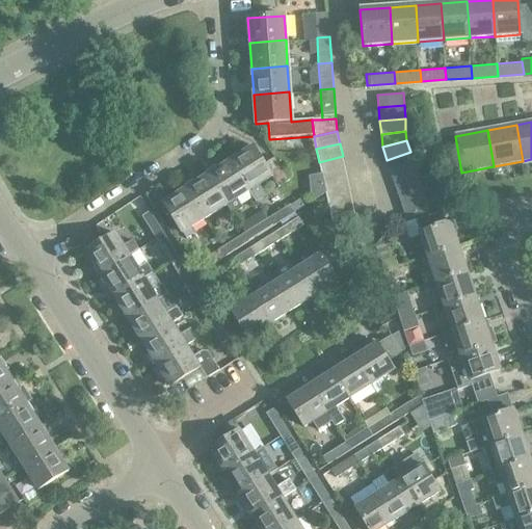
[(254,146),(231,160),(249,190),(253,195),(262,189),(259,184),(272,176),(278,186),(288,180),(273,157),(264,163),(254,146)]
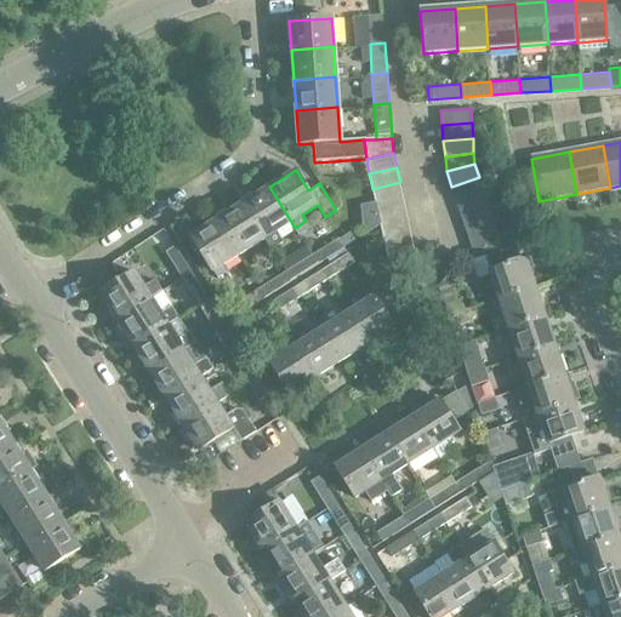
[(479,177),(451,187),(456,200),(484,192),(479,177)]
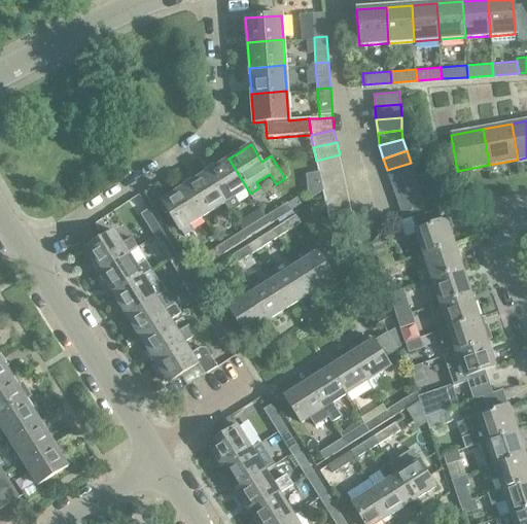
[(340,154),(316,161),(319,173),(342,167),(340,154)]
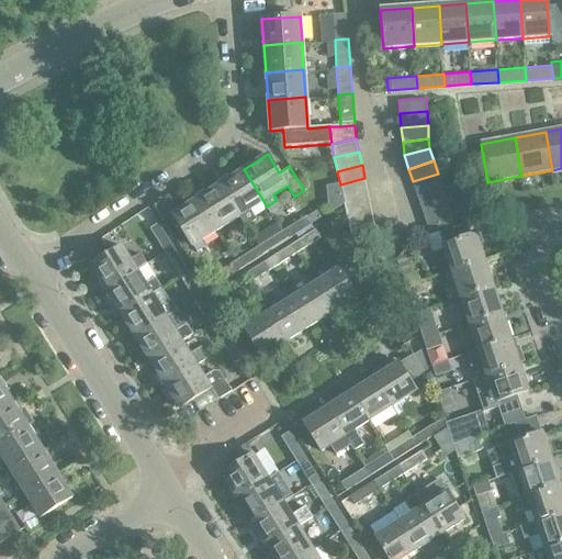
[(244,169),(220,185),(239,216),(242,220),(244,221),(251,215),(249,210),(263,201),(244,169)]
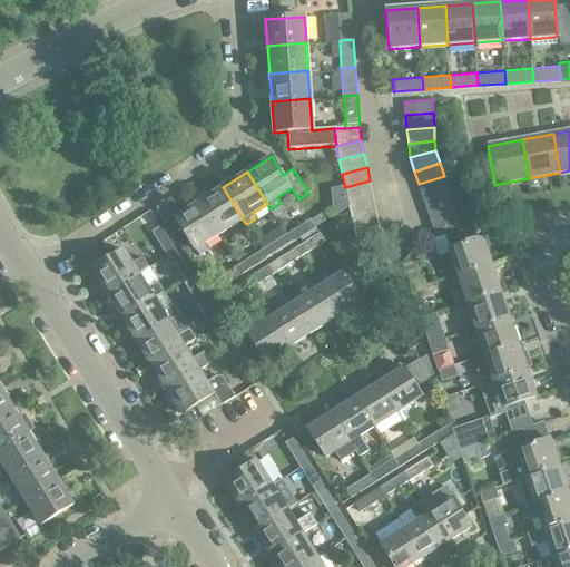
[(444,176),(419,184),(423,197),(449,188),(444,176)]
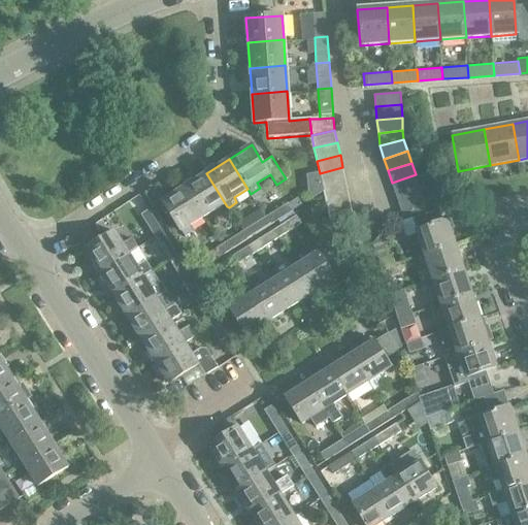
[(342,167),(320,173),(322,186),(345,181),(342,167)]
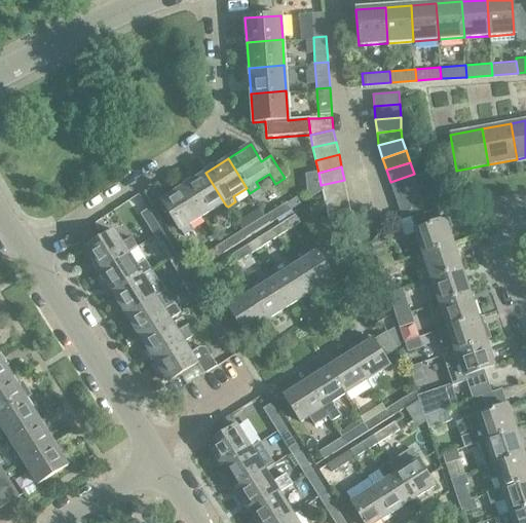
[(224,202),(205,173),(184,186),(202,216),(224,202)]
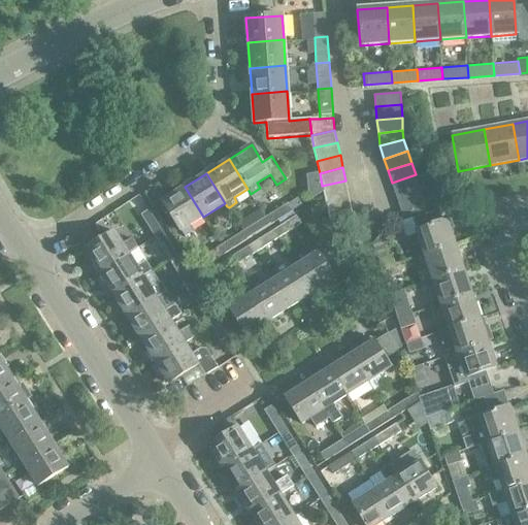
[(416,174),(392,183),(396,194),(419,186),(416,174)]
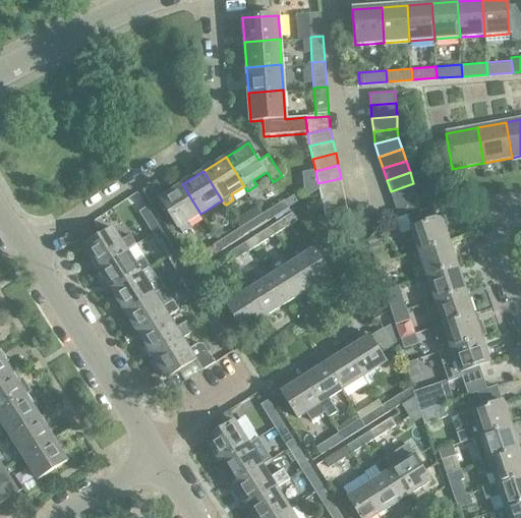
[(341,178),(317,183),(321,195),(344,190),(341,178)]
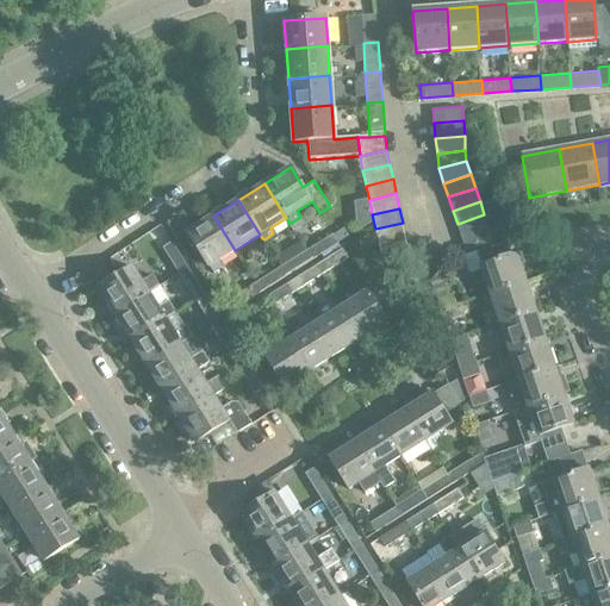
[(484,214),(458,224),(461,237),(489,227),(484,214)]
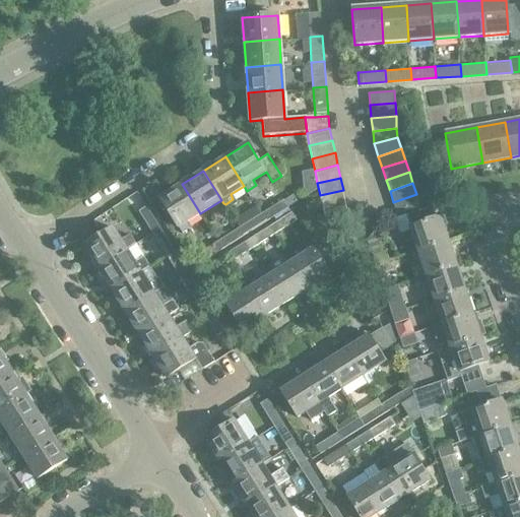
[(200,213),(182,184),(159,198),(178,228),(179,227),(182,232),(190,228),(187,222),(200,213)]
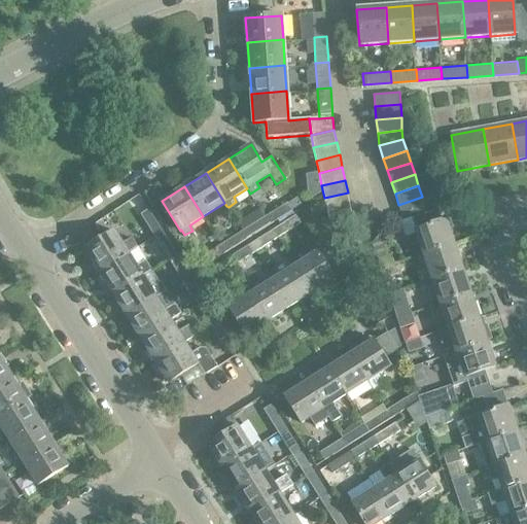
[(348,193),(324,198),(327,211),(351,205),(348,193)]
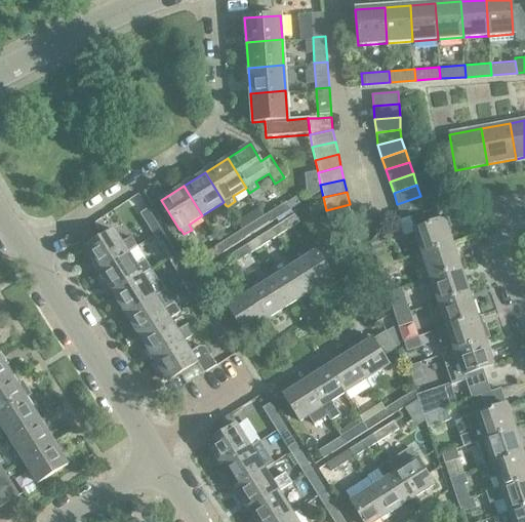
[(425,207),(425,206),(420,196),(397,204),(401,214),(425,207)]
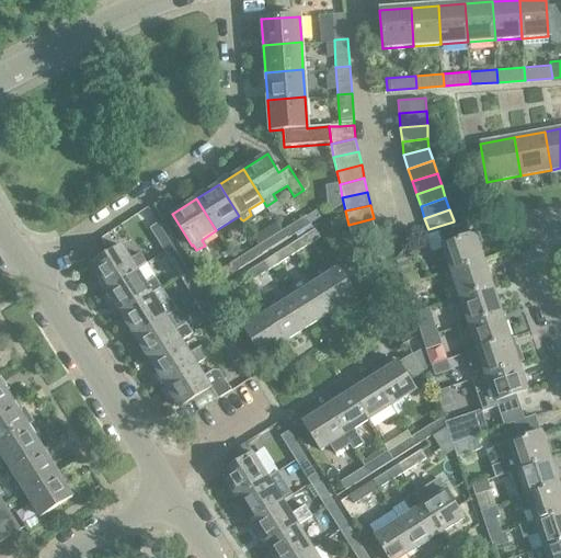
[(281,230),(286,239),(311,223),(306,215),(281,230)]
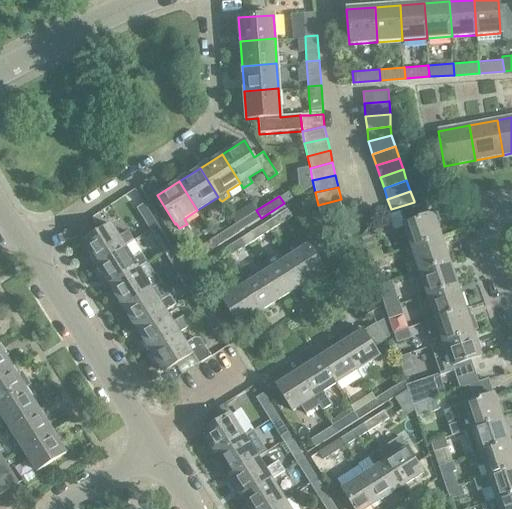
[(341,199),(318,205),(321,217),(344,211),(341,199)]
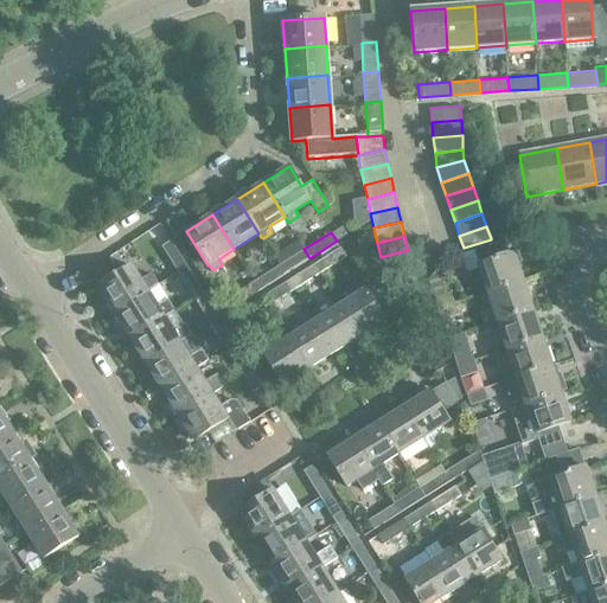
[(504,238),(477,248),(483,264),(480,265),(489,290),(523,280),(517,261),(515,254),(510,255),(504,238)]
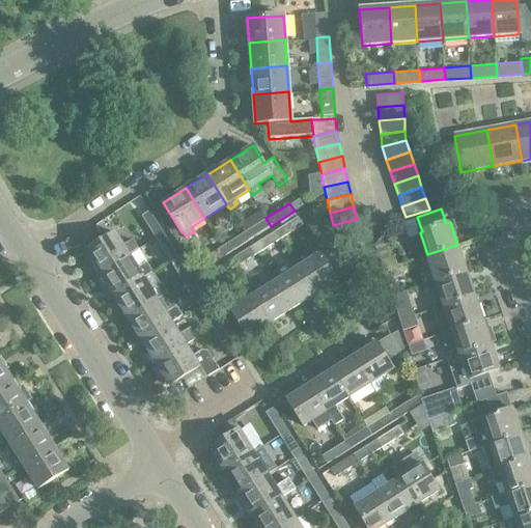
[(156,238),(164,232),(150,210),(142,215),(156,238)]
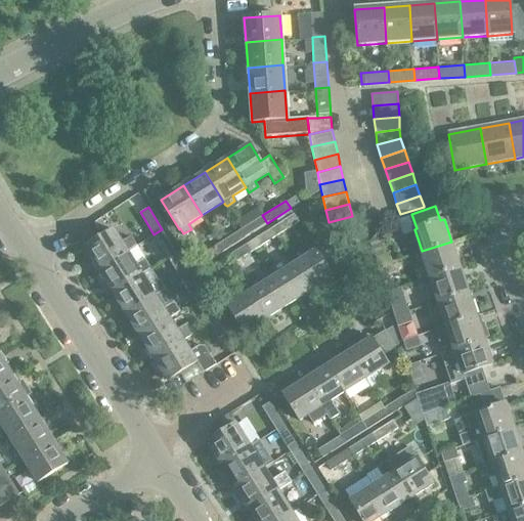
[(294,213),(270,228),(275,235),(299,221),(294,213)]
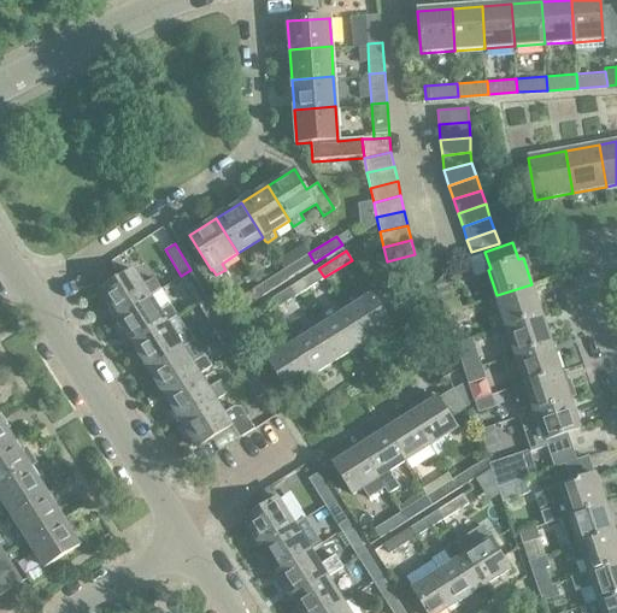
[(309,253),(283,270),(289,278),(315,263),(309,253)]
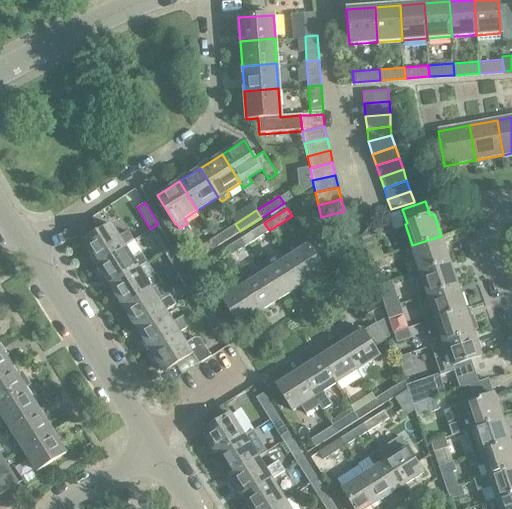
[(344,211),(321,217),(323,229),(347,223),(344,211)]
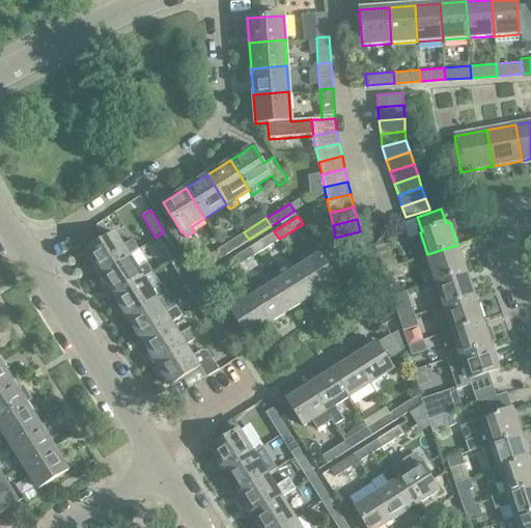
[(274,231),(252,245),(257,253),(279,239),(274,231)]
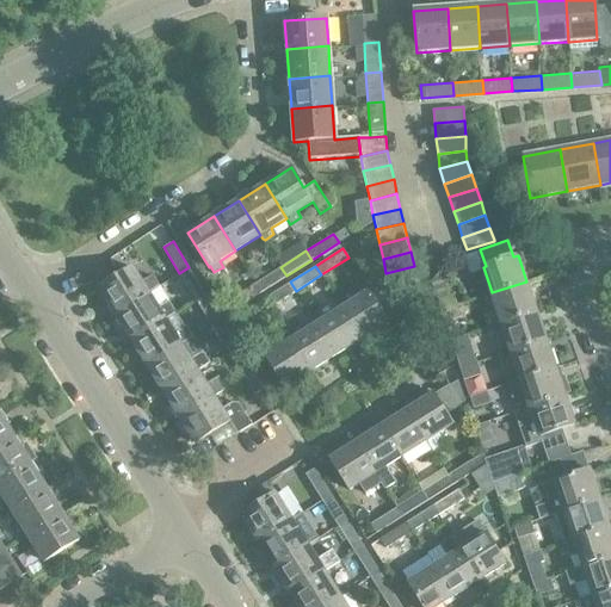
[(414,266),(386,273),(389,286),(418,282),(414,266)]
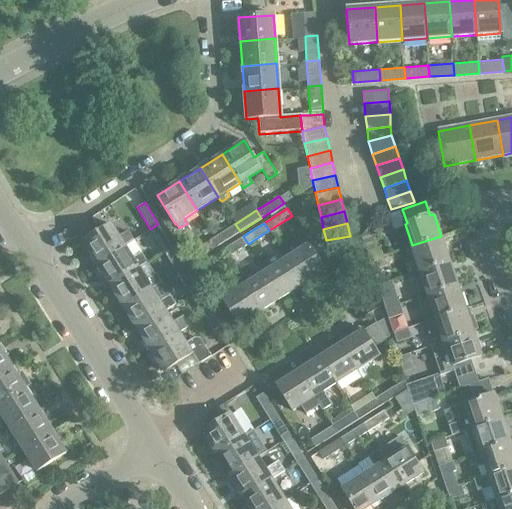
[(96,264),(124,245),(134,239),(128,229),(118,235),(111,224),(82,242),(96,264)]
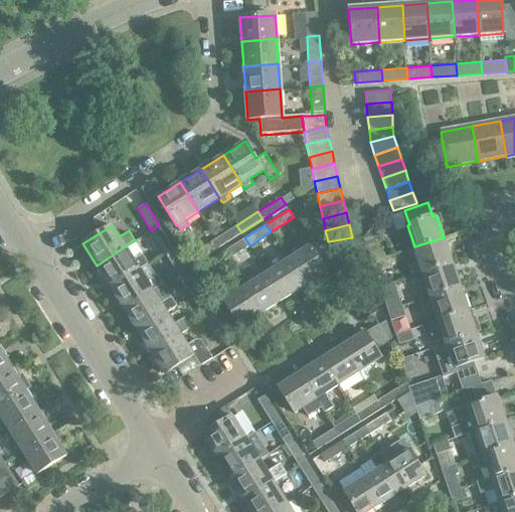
[(159,225),(151,230),(165,251),(173,246),(159,225)]
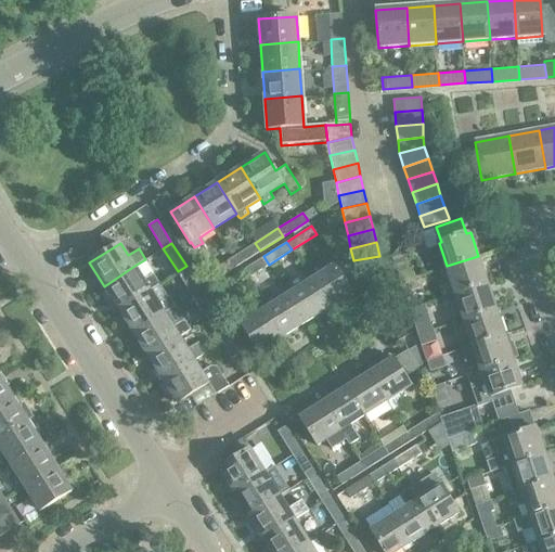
[(255,243),(232,257),(237,266),(260,251),(255,243)]
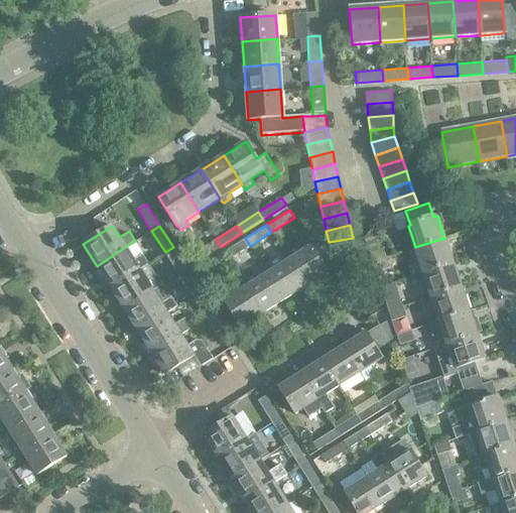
[(398,246),(409,243),(405,228),(394,231),(398,246)]
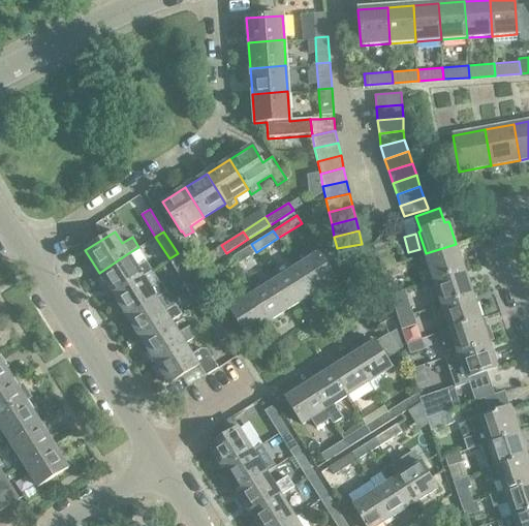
[(379,257),(387,254),(383,242),(378,237),(375,242),(379,257)]
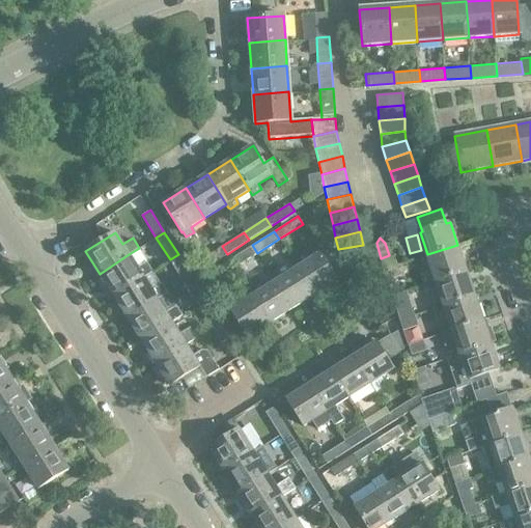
[(252,245),(230,259),(234,267),(257,253),(252,245)]
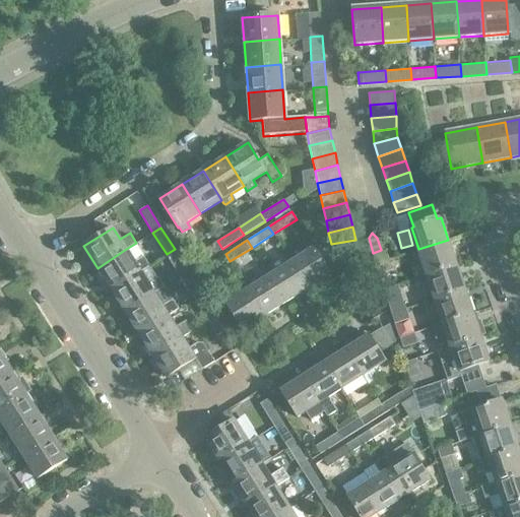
[(448,240),(418,249),(427,274),(456,264),(448,240)]
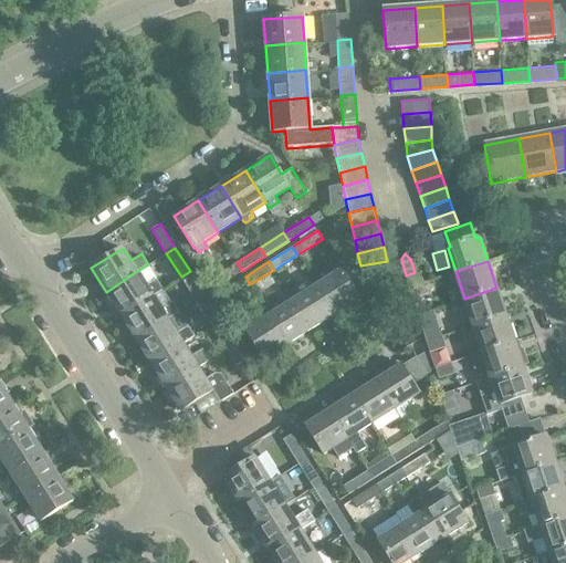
[(242,271),(237,262),(212,277),(218,287),(242,271)]
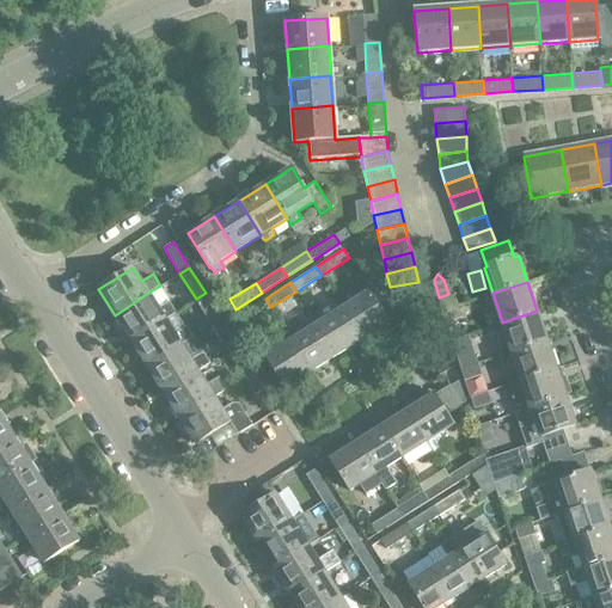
[(343,308),(363,341),(389,325),(368,292),(343,308)]
